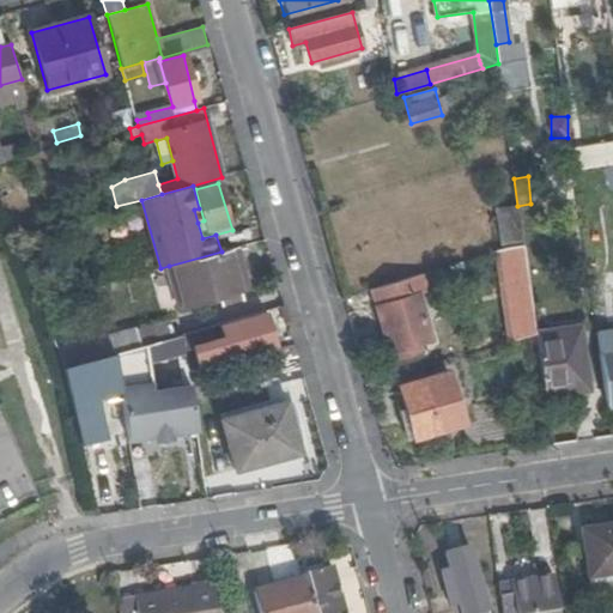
[(522,243),(517,206),(498,210),(502,244),(507,244),(508,248),(522,243)]
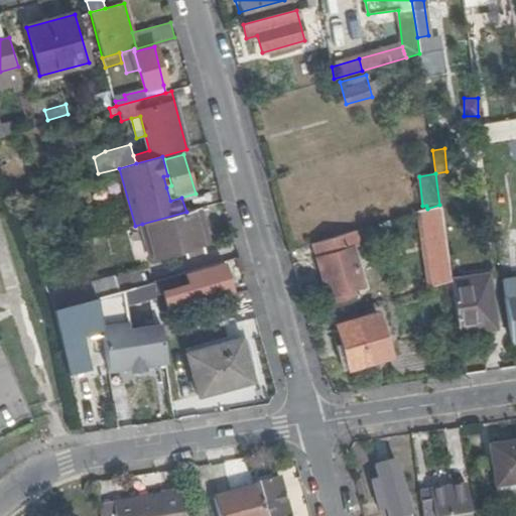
[(427,209),(437,283),(450,280),(439,205),(427,209)]
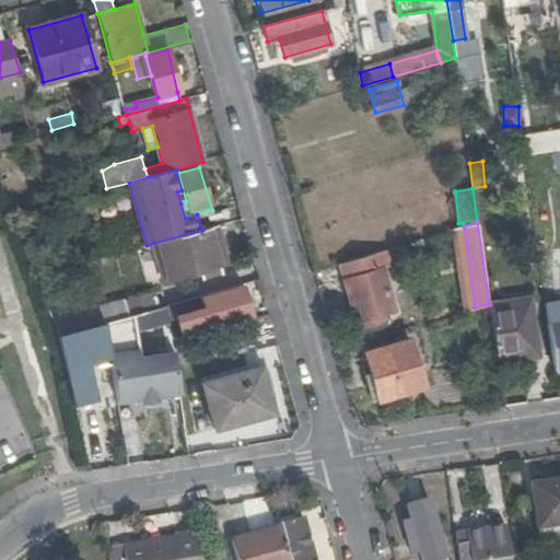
[(202,230),(154,243),(164,279),(199,269),(201,277),(221,271),(220,264),(225,261),(216,226),(202,230)]
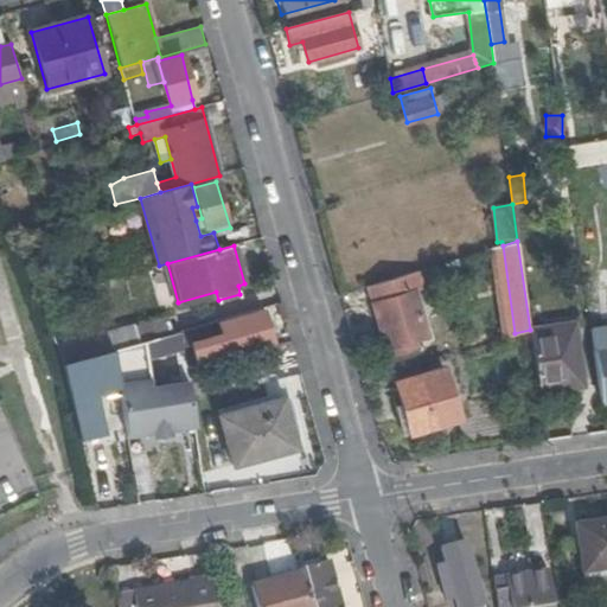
[(417,270),(368,286),(390,356),(419,349),(416,340),(427,337),(414,291),(422,288),(417,270)]
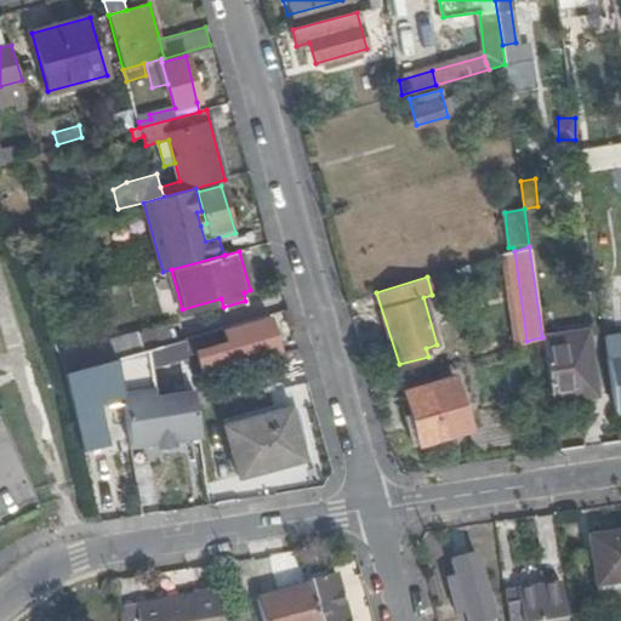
[(268,314),(223,328),(227,341),(197,349),(201,372),(278,352),(268,314)]
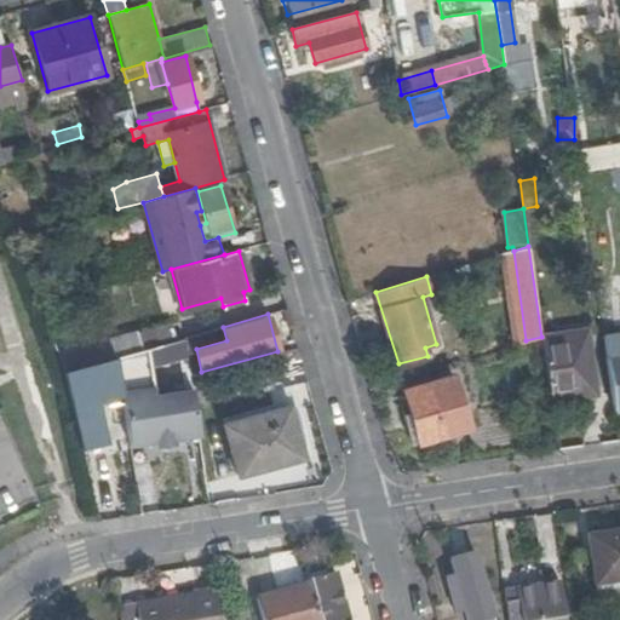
[(137,331),(57,354),(61,363),(63,373),(78,368),(116,357),(142,350),(137,331)]
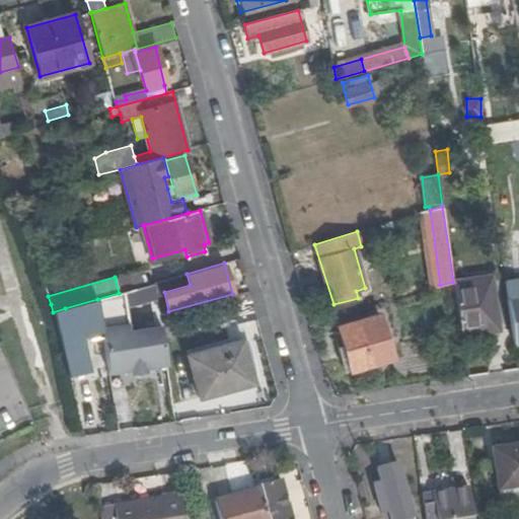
[(453,284),(460,336),(477,334),(476,323),(480,323),(482,328),(485,332),(495,330),(498,326),(492,278),(453,284)]
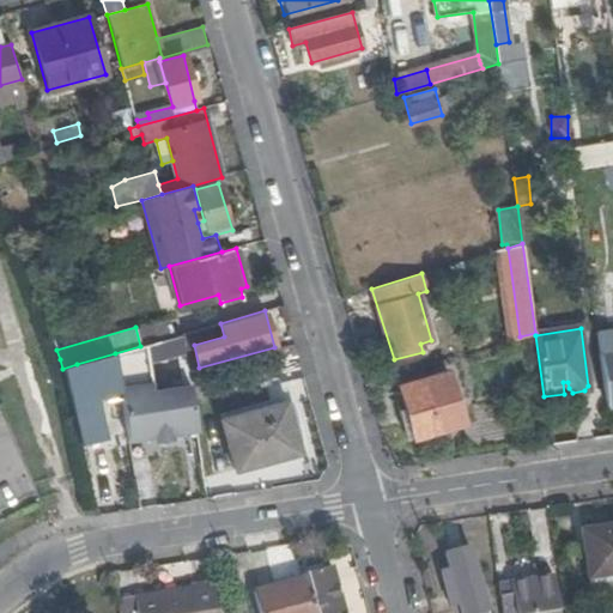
[(164,339),(140,346),(115,353),(119,374),(127,372),(135,418),(188,408),(186,387),(173,389),(164,339)]
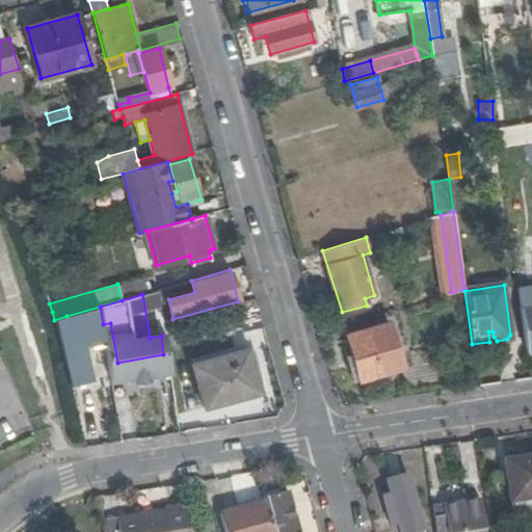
[(531,303),(520,306),(526,353),(531,351),(531,303)]
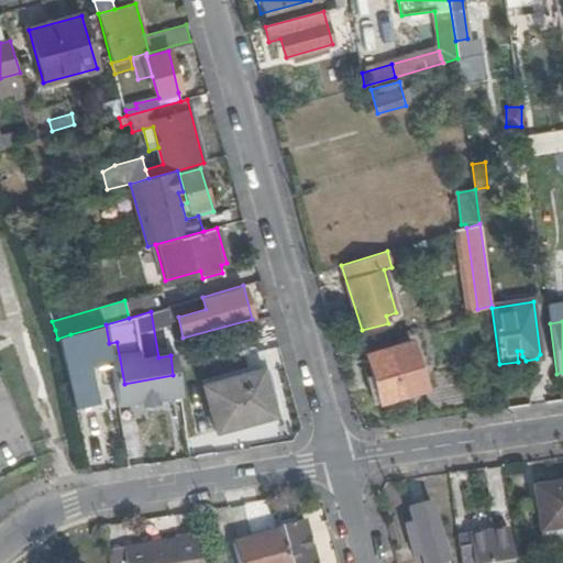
[(70,334),(57,339),(61,351),(74,348),(70,334)]
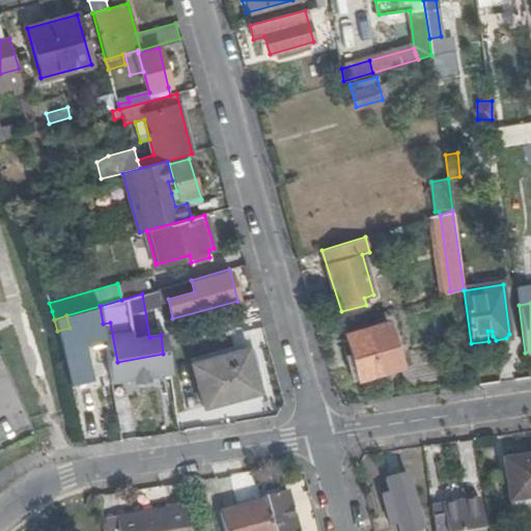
[(358,380),(382,372),(395,368),(400,367),(387,322),(345,335),(351,355),(358,380)]
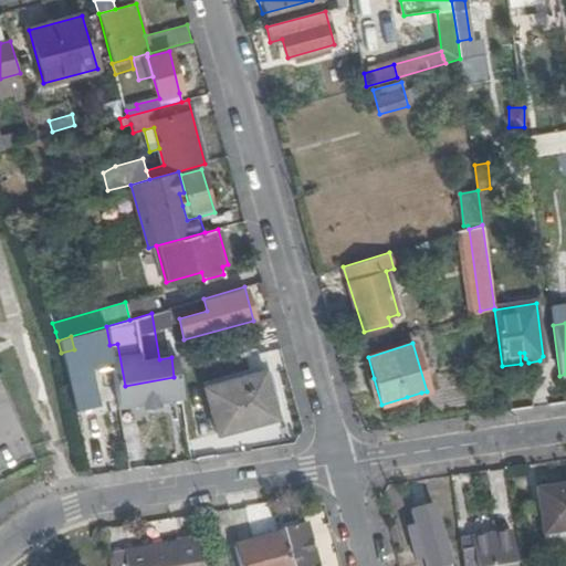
[(74,349),(61,353),(63,360),(75,412),(93,405),(80,348),(74,349)]
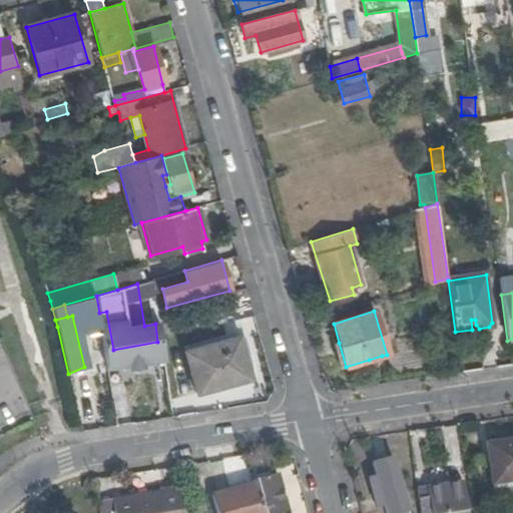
[(197,392),(248,378),(237,339),(187,353),(197,392)]
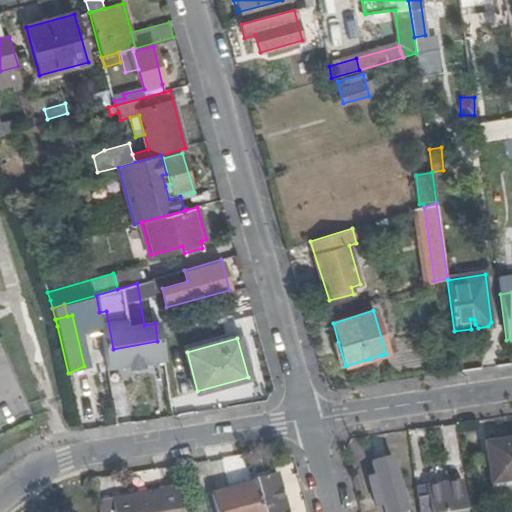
[(340,367),(345,366),(338,342),(332,343),(340,367)]
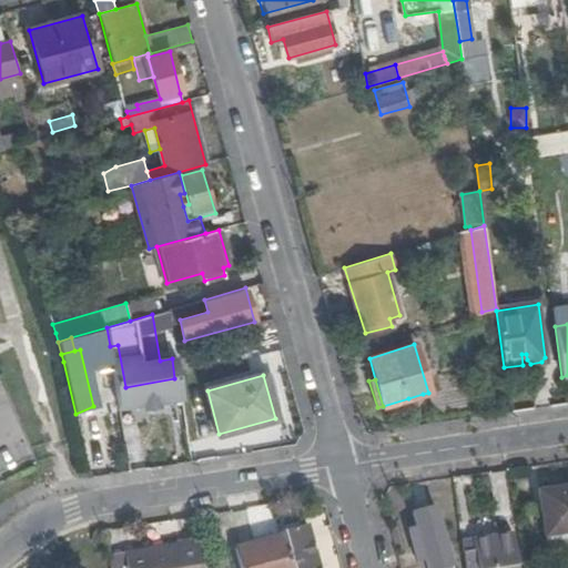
[(0,485),(36,465),(0,381),(0,485)]
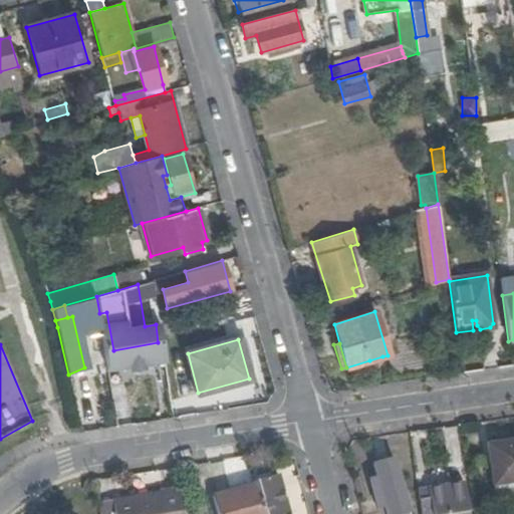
[(493,485),(513,482),(513,440),(487,445),(493,485)]
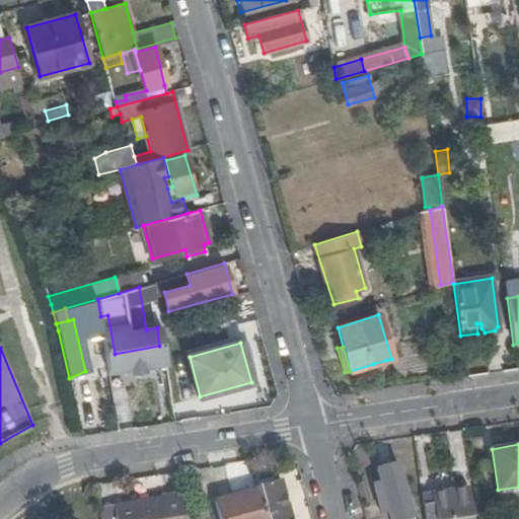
[(413,518),(396,463),(377,468),(391,518),(413,518)]
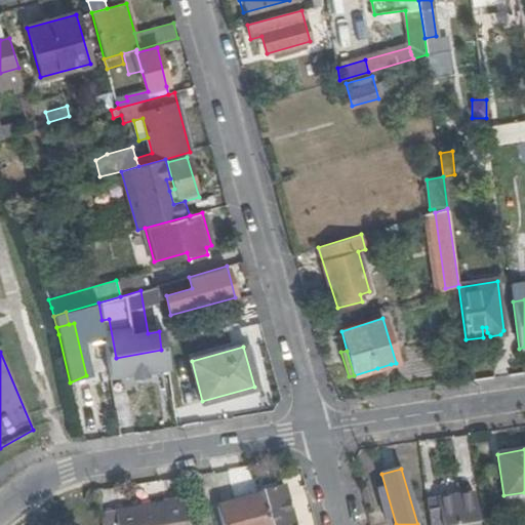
[(293,524),(283,484),(263,490),(264,495),(272,524),(293,524)]
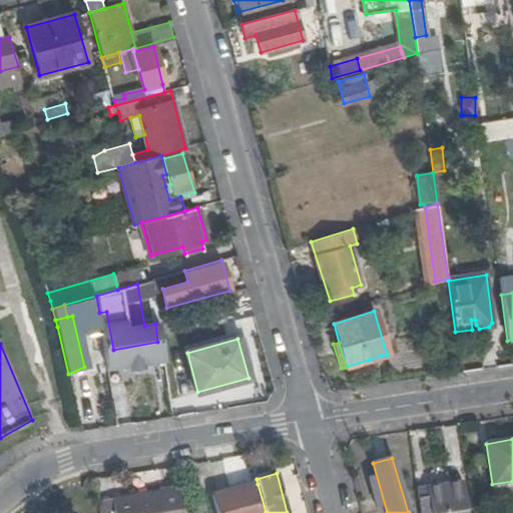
[(266,512),(258,484),(214,496),(218,512),(266,512)]
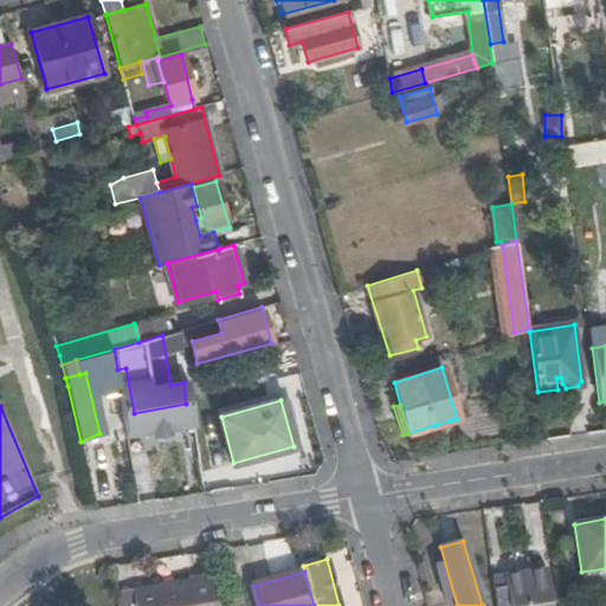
[(137,574),(114,578),(118,605),(135,605),(133,590),(139,588),(137,574)]
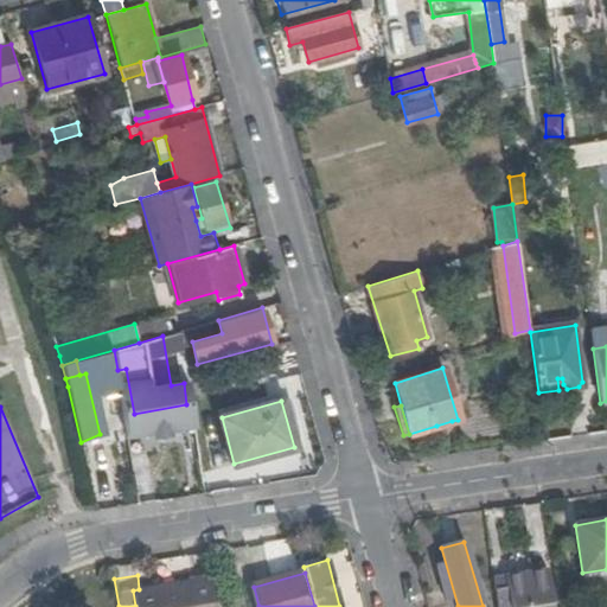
[(210,577),(187,581),(189,590),(211,587),(210,577)]
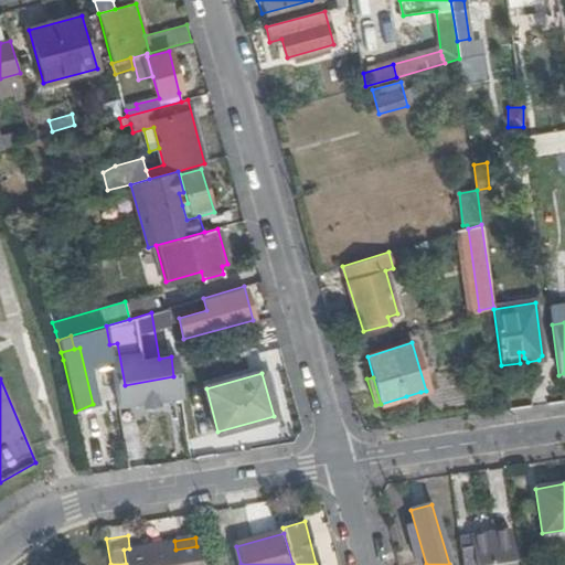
[(479,539),(459,541),(462,564),(514,564),(511,542),(480,547),(479,539)]
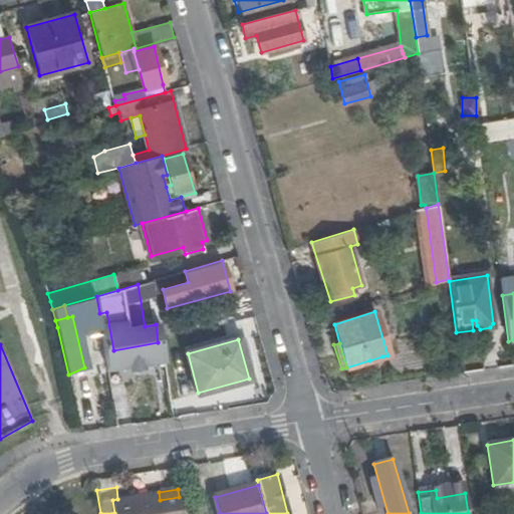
[(159,492),(117,499),(112,500),(114,513),(181,513),(179,497),(160,500),(159,492)]
